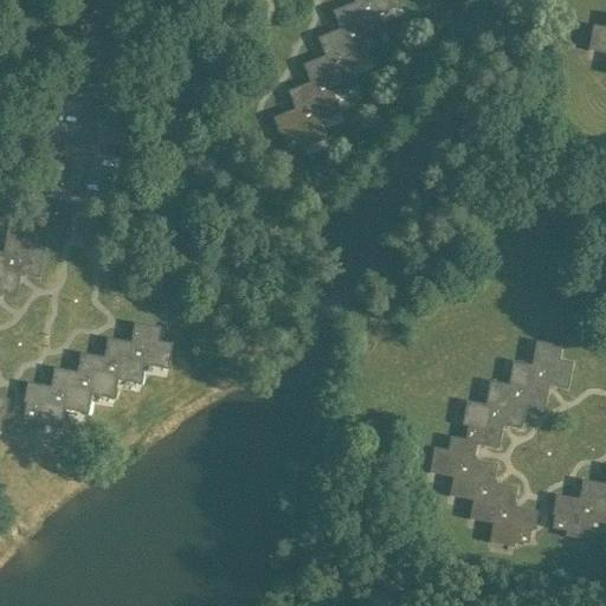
[(353,0),(354,2),(331,12),(339,30),(317,38),(324,56),(302,65),(310,83),(288,91),(295,110),(274,118),(281,137),(283,136),(288,149),(301,144),(303,149),(327,140),(318,122),(341,114),(334,95),(356,86),(348,69),(371,59),(363,42),(386,33),(378,15),(400,6),(397,0),(353,0)]
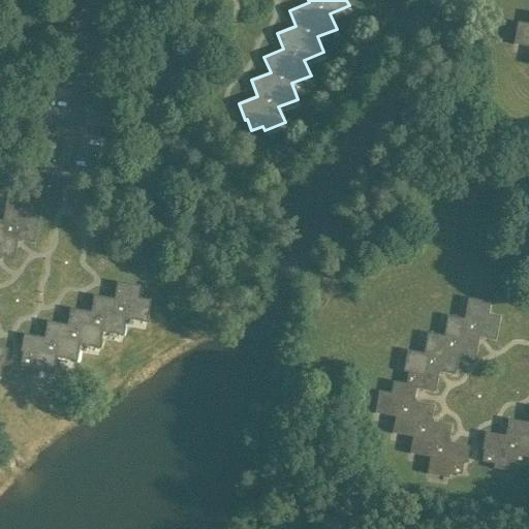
[(528,24),(518,23),(514,44),(528,48),(528,24)]
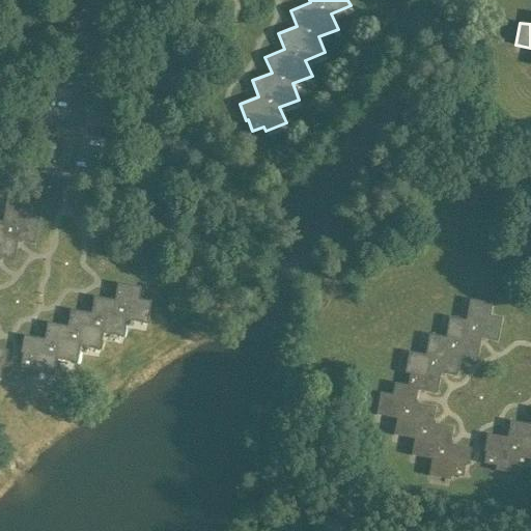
[(6,201),(3,222),(0,221),(0,376),(2,367),(4,367),(7,350),(0,347),(0,257),(15,260),(18,240),(34,243),(38,219),(26,217),(28,205),(6,201)]
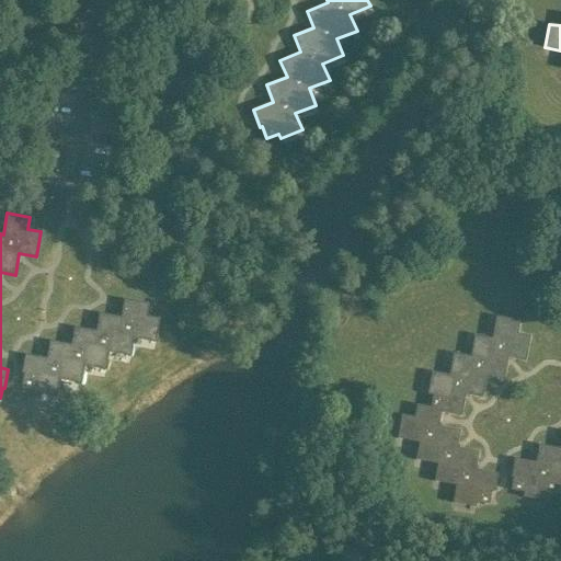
[(149,304),(124,299),(121,317),(100,313),(96,331),(75,328),(71,344),(49,341),(46,358),(25,355),(22,373),(24,374),(22,386),(34,388),(33,393),(57,398),(59,380),(81,384),(84,366),(106,369),(109,352),(130,356),(134,339),(156,342),(159,319),(147,317),(149,304)]
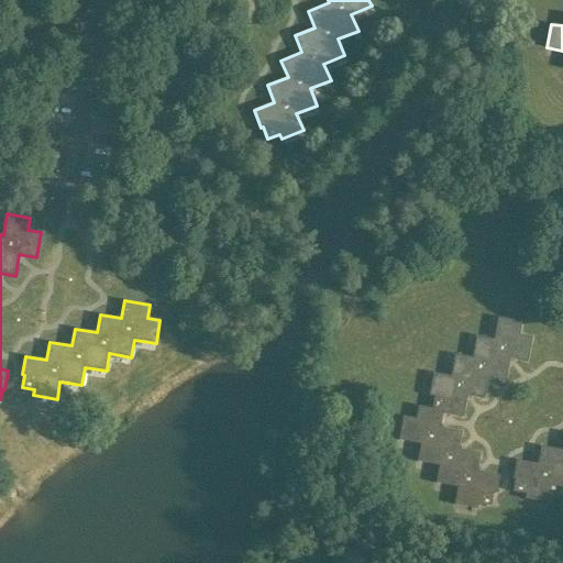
[(498,318),(494,339),(476,335),(472,357),(454,354),(451,376),(433,373),(429,396),(434,397),(432,409),(418,406),(416,419),(403,417),(399,440),(420,444),(417,462),(439,465),(435,483),(457,487),(454,505),(477,509),(478,504),(492,506),(494,494),(496,494),(499,475),(477,472),(481,453),(459,450),(462,432),(440,429),(442,414),(463,418),(466,396),(485,399),(488,377),(506,381),(510,359),(528,362),(532,337),(520,334),(522,321),(498,318)]
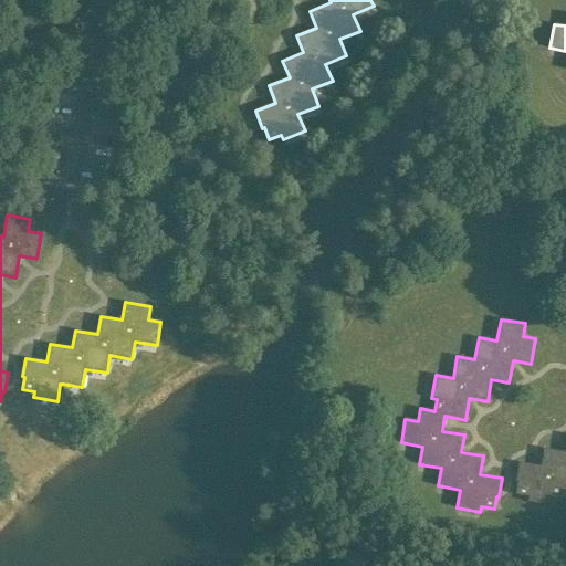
[(565,450),(565,452),(544,449),(541,467),(519,462),(515,481),(517,482),(515,494),(528,496),(527,502),(551,505),(554,488),(565,490),(565,450)]
